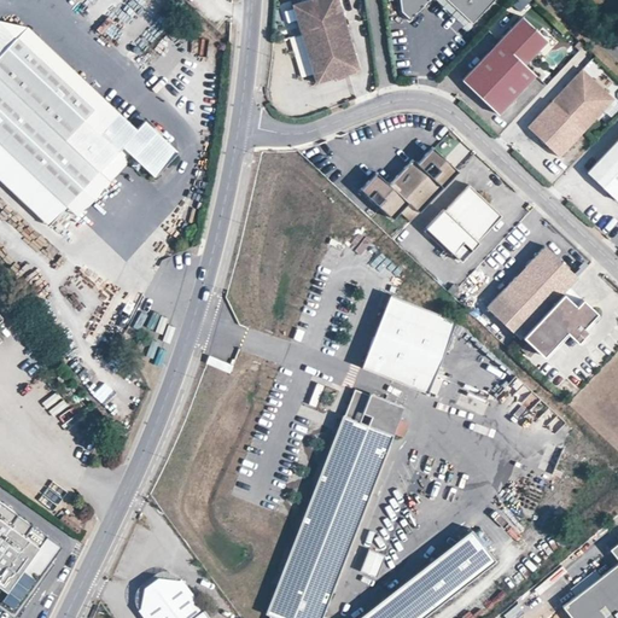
[(337,0),(305,0),(292,4),(316,83),(359,70),(337,0)]
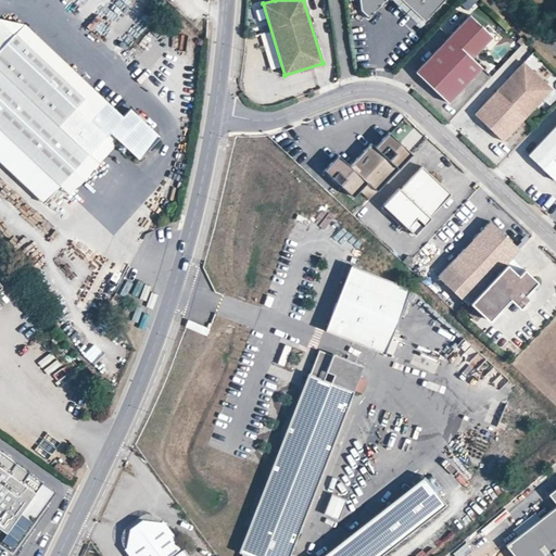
[(442,0),(359,0),(361,8),(368,15),(382,0),(403,0),(424,20),(442,0)]
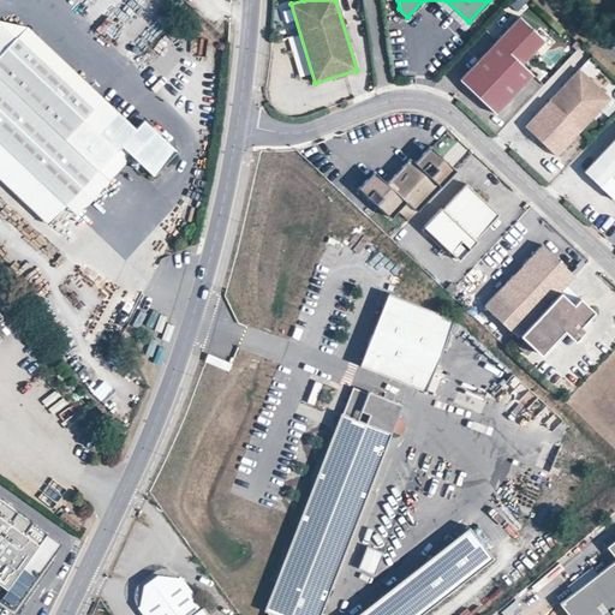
[(515,0),(511,6),(519,13),(530,1),(529,0),(515,0)]
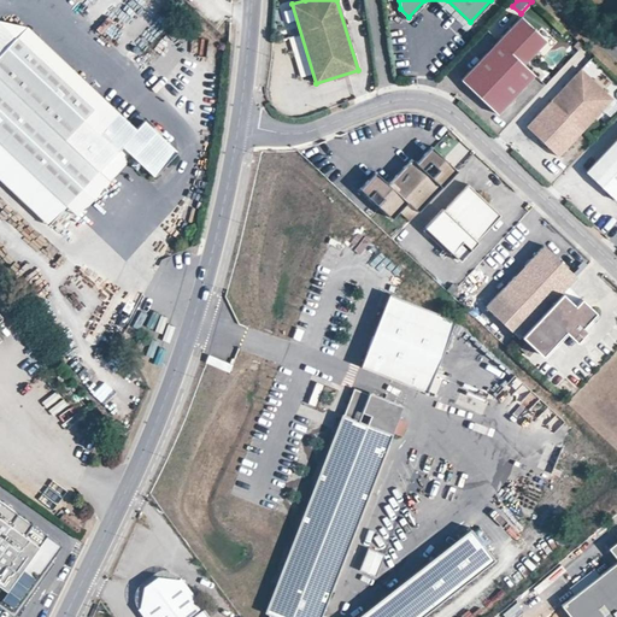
[(497,115),(534,75),(523,64),(546,40),(521,16),(460,80),(497,115)]
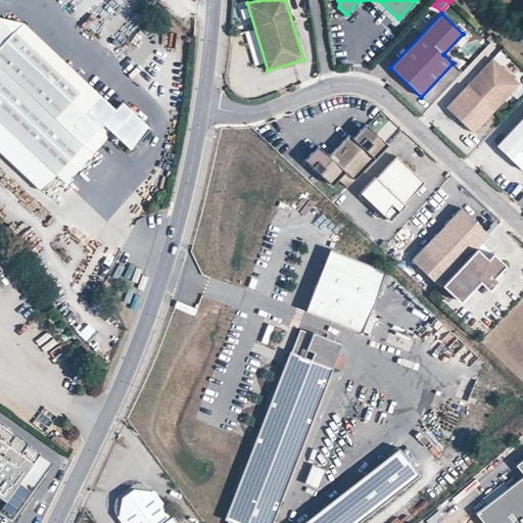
[(0,153),(39,190),(53,175),(0,124),(0,43),(10,33),(18,24),(0,17),(0,153)]
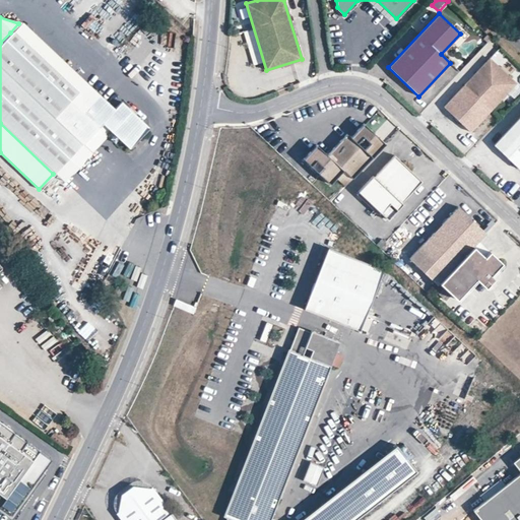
[(10,33),(73,92),(82,82),(18,23),(10,33)]
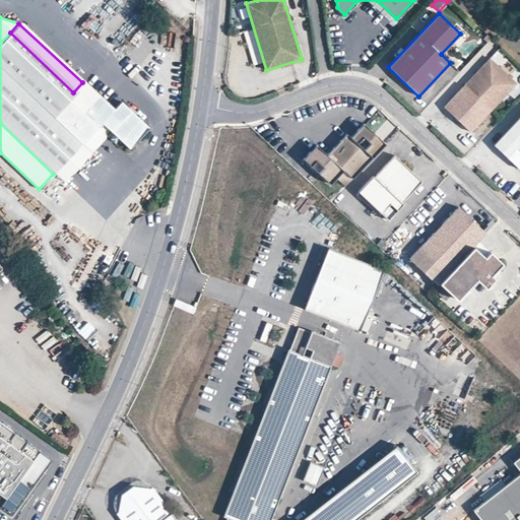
[(0,43),(0,123),(53,174),(102,123),(109,130),(126,146),(145,126),(118,100),(110,109),(99,98),(82,82),(73,92),(10,33),(0,43)]
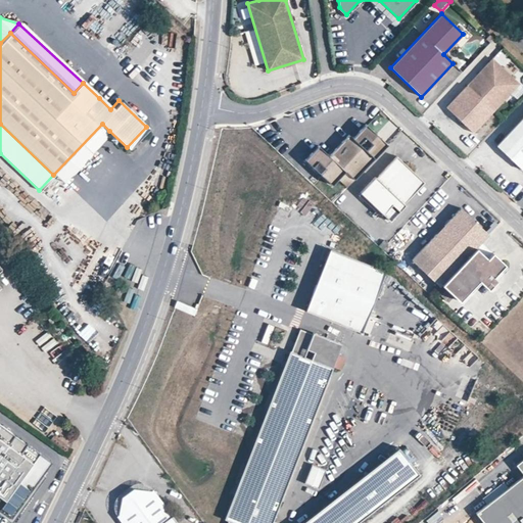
[(473,133),(519,84),(492,58),(446,107),(473,133)]
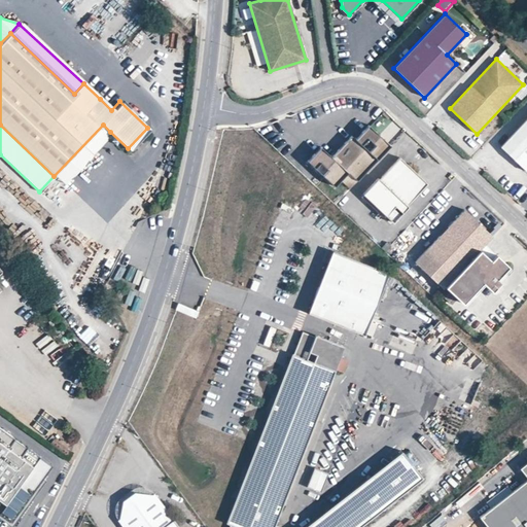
[(526,117),(500,146),(526,171),(526,117)]
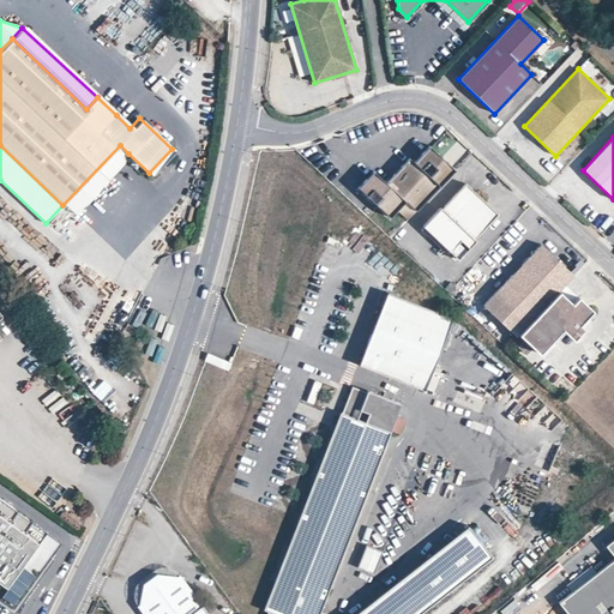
[(128,154),(120,145),(62,205),(72,214),(128,154)]
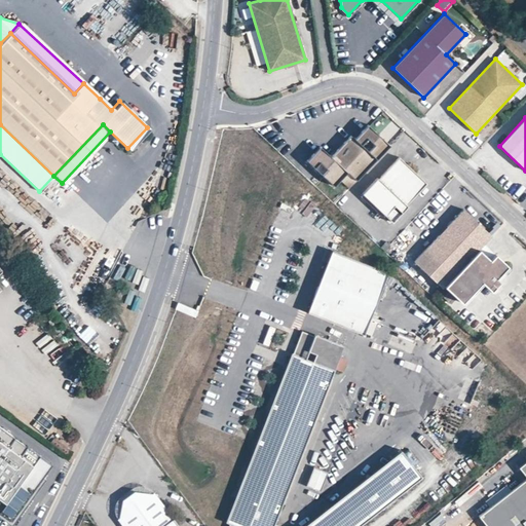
[(357,180),(390,145),(368,124),(354,139),(351,135),(331,156),(321,146),(307,160),(334,185),(347,172),(357,180)]
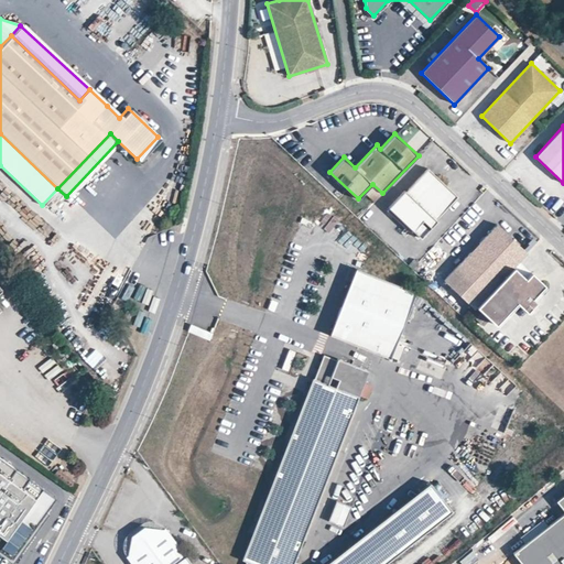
[(436,219),(457,196),(427,169),(405,192),(404,190),(388,207),(421,238),(437,220),(436,219)]
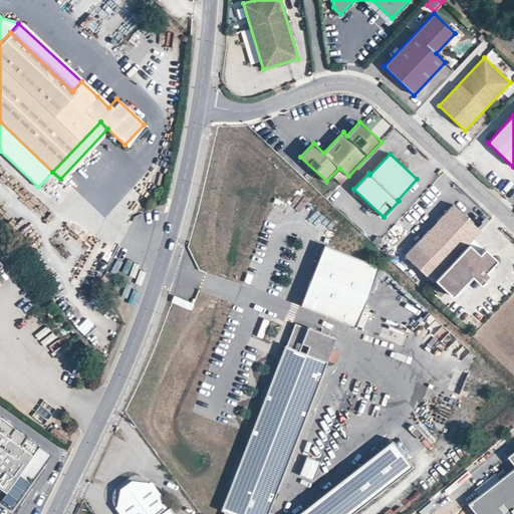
[(405,256),(432,281),(434,279),(468,243),(473,238),(480,230),(453,205),(405,256)]
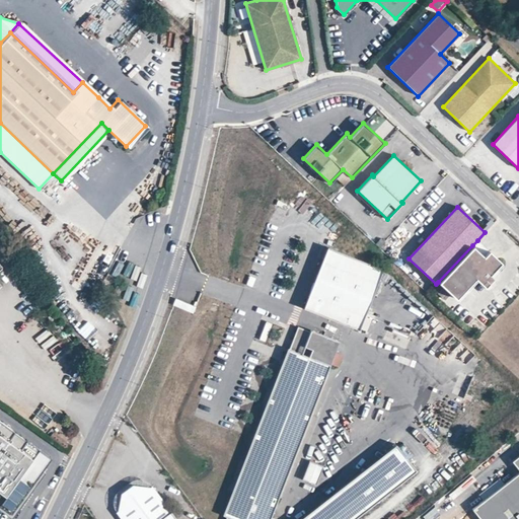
[(477,240),(472,245),(484,256),(489,250),(477,240)]
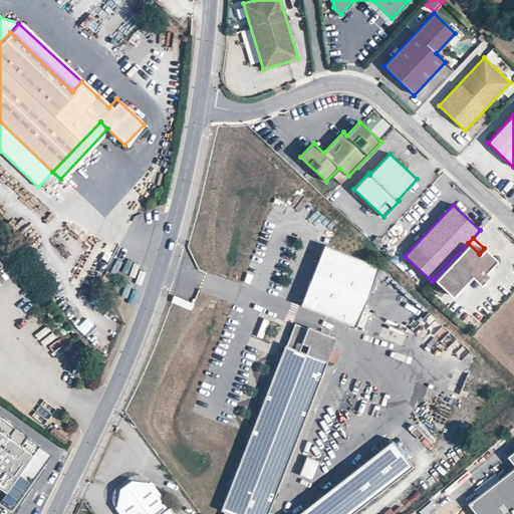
[(361,312),(381,263),(326,241),(307,290),(308,291),(304,301),(315,305),(315,307),(344,318),(344,317),(356,321),(360,311),(361,312)]
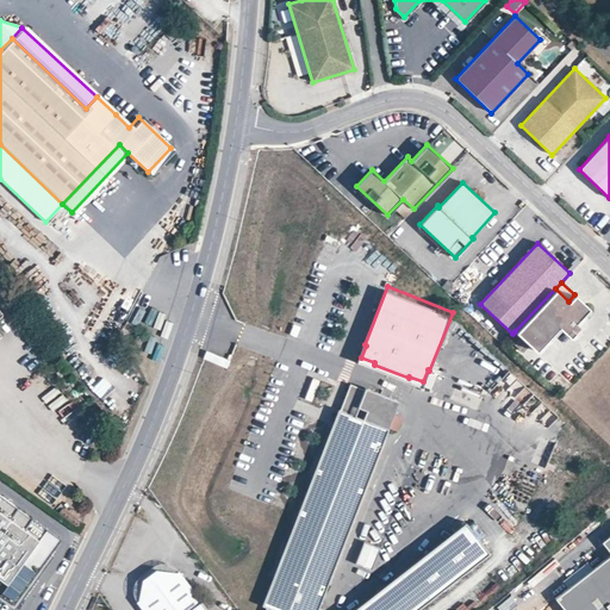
[(568,302),(555,288),(515,331),(536,350),(558,327),(564,332),(574,322),(589,307),(574,294),(568,302)]
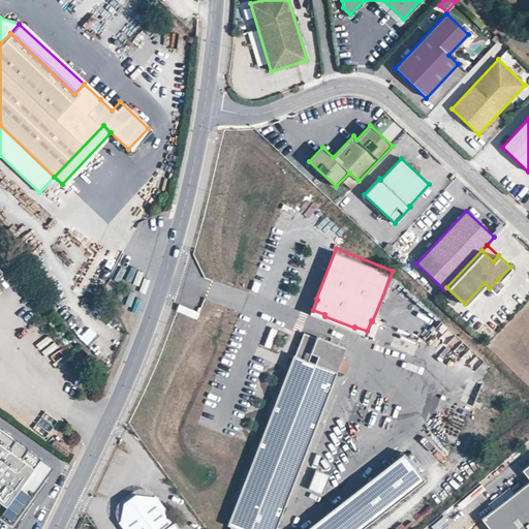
[(498,279),(489,288),(493,292),(502,282),(498,279)]
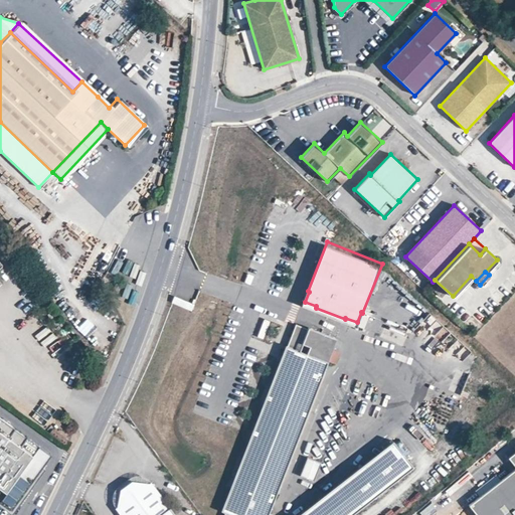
[(191,311),(193,305),(176,298),(173,303),(191,311)]
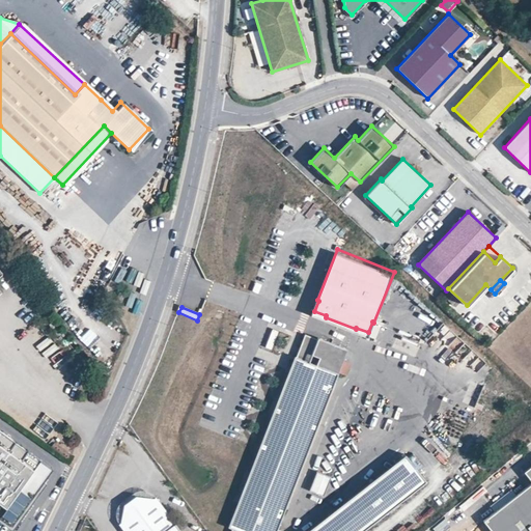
[(371,339),(376,340),(380,326),(374,325),(371,339)]
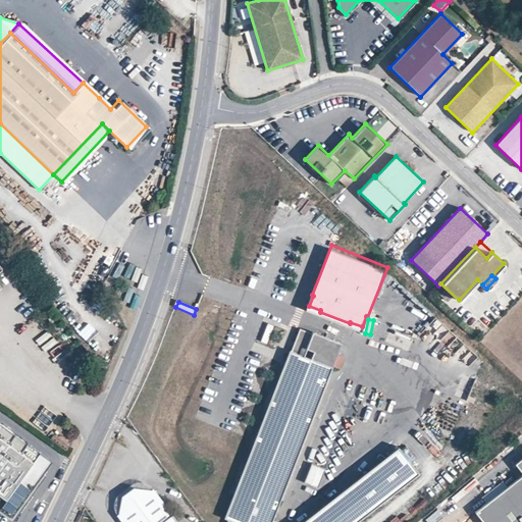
[(344,345),(315,333),(315,335),(303,330),(294,353),(334,369),(344,345)]
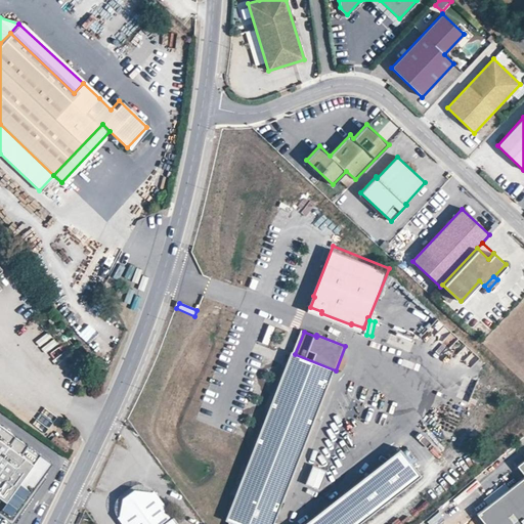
[(295,354),(294,354),(228,521),(232,522),(231,523),(274,523),(336,370),(295,354)]
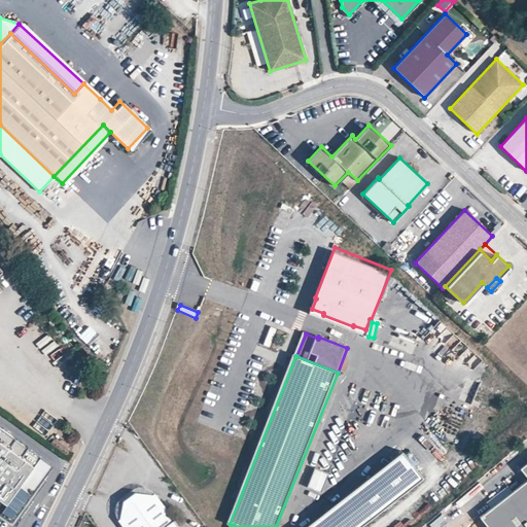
[(48,468),(0,432),(0,517),(8,523),(48,468)]
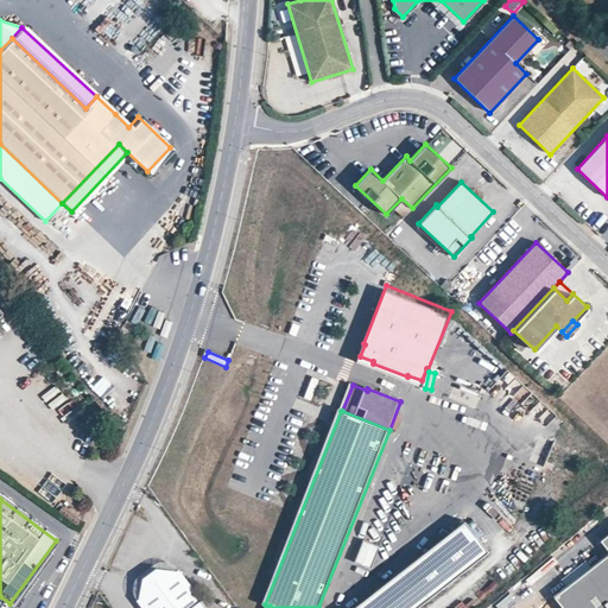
[(360,607),(420,607),(491,555),(468,526),(360,607)]
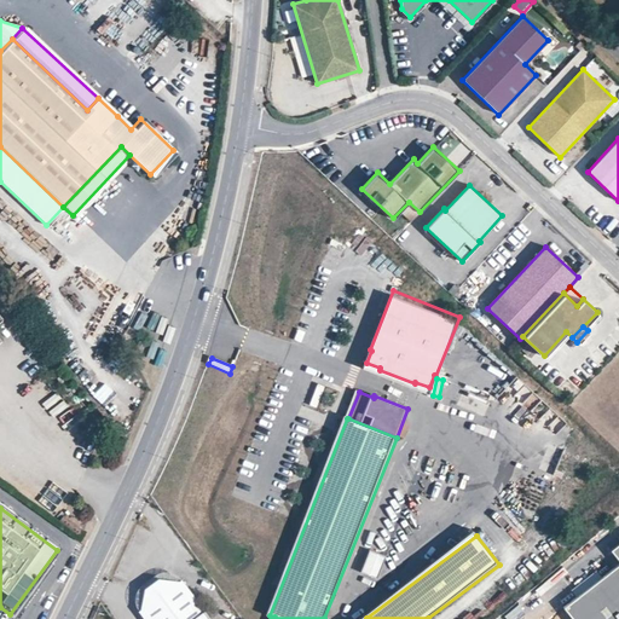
[(618,618),(618,542),(611,550),(618,560),(618,562),(563,607),(572,618),(618,618)]
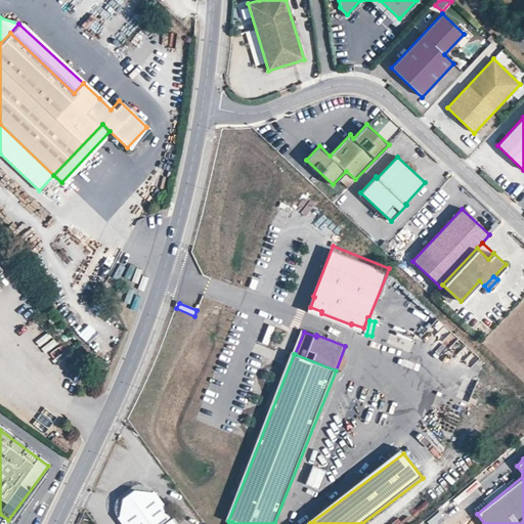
[(318,489),(326,472),(314,466),(306,484),(318,489)]
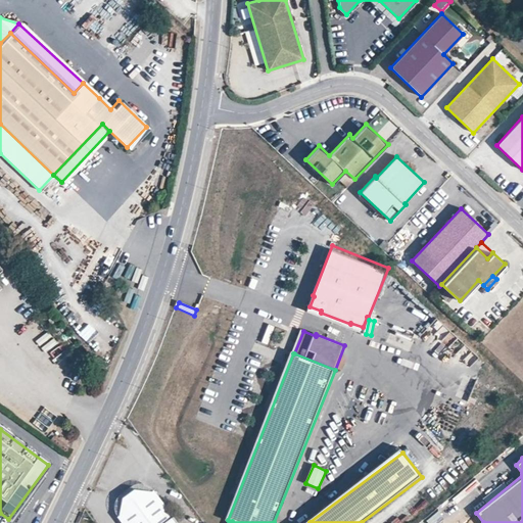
[(182,522),(154,484),(152,485),(135,482),(128,487),(123,491),(120,509),(117,510),(127,522),(182,522)]
